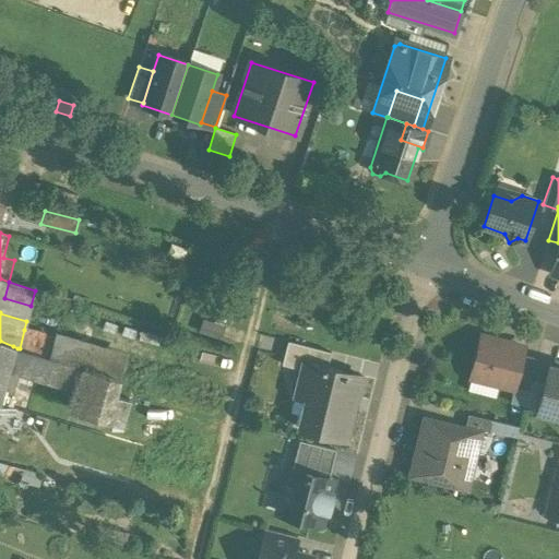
[(57,340),(24,330),(20,348),(52,358),(57,340)]
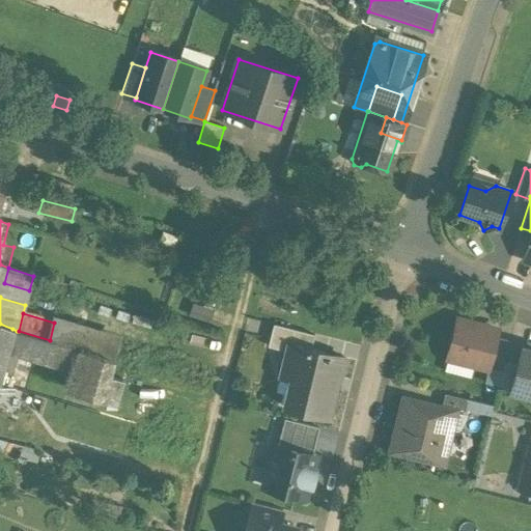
[(497,330),(456,319),(446,358),(486,368),(495,338),(497,330)]
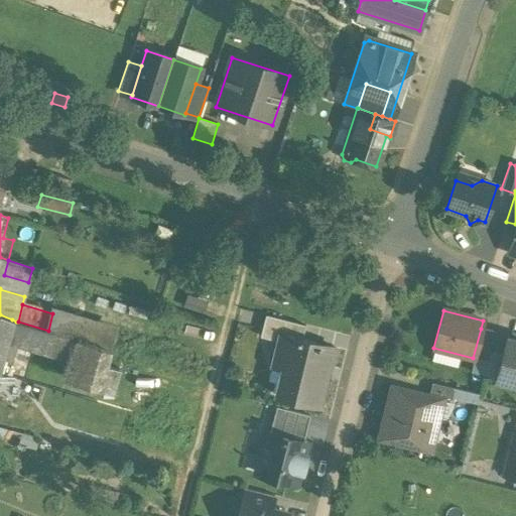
[(12,319),(0,314),(0,372),(9,344),(16,321),(12,319)]
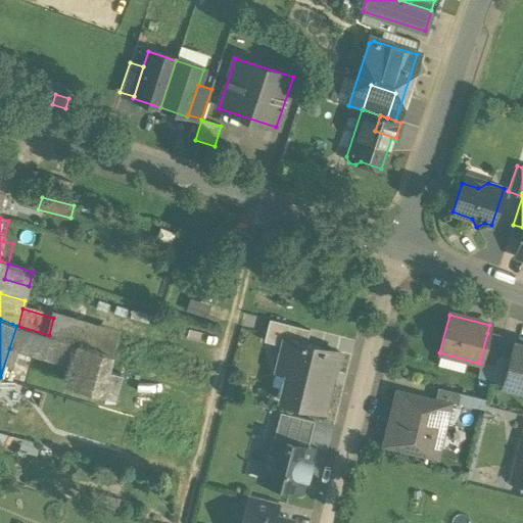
[(310,330),(270,320),(265,341),(282,346),(284,339),(306,344),(310,330)]
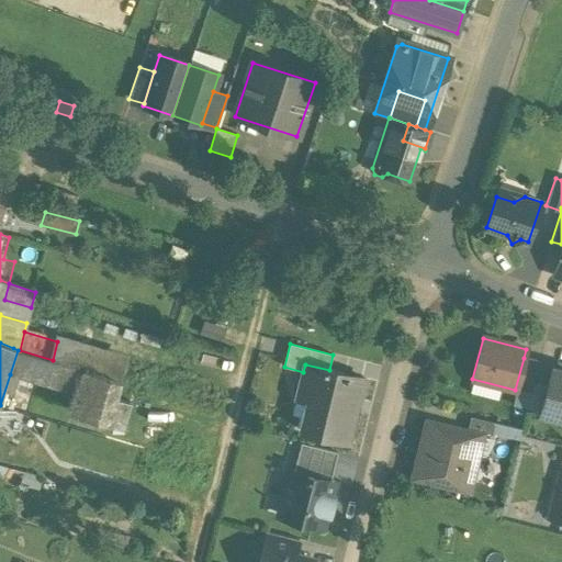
[(20,350),(18,350),(10,374),(77,393),(83,369),(53,360),(20,350)]
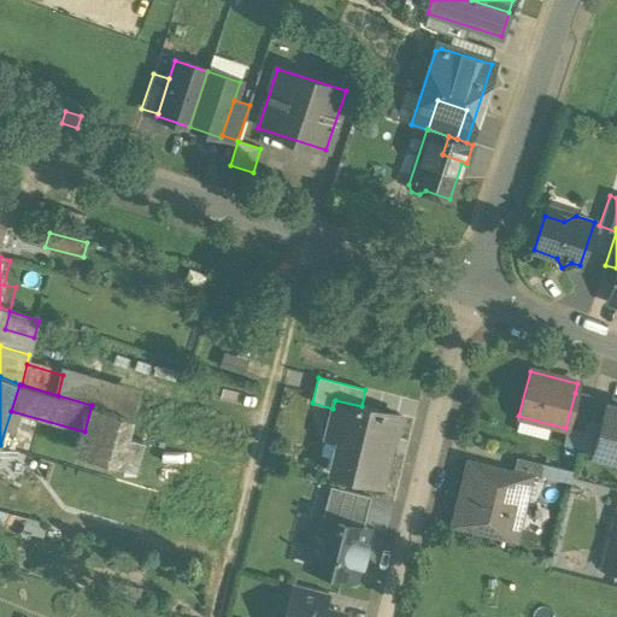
[(592,397),(575,393),(565,428),(582,432),(586,422),(592,397)]
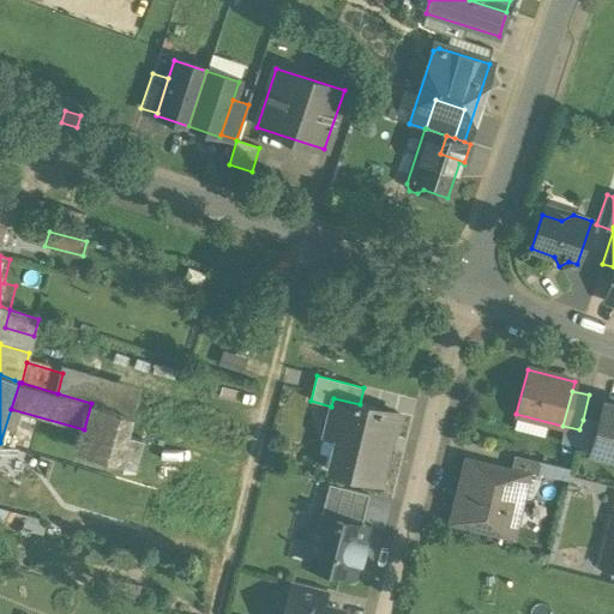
[(360,404),(333,398),(331,407),(324,435),(347,440),(338,471),(379,482),(390,437),(392,438),(398,414),(360,404)]
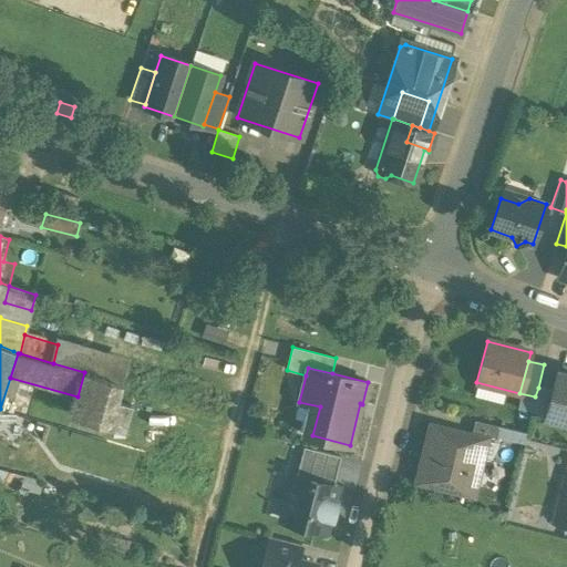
[(566,373),(556,371),(550,391),(543,416),(566,423),(566,373)]
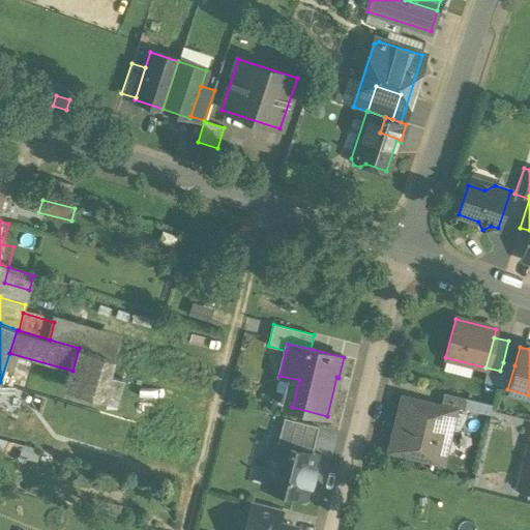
[(114,358),(79,348),(72,371),(67,388),(116,402),(122,378),(110,374),(114,358)]
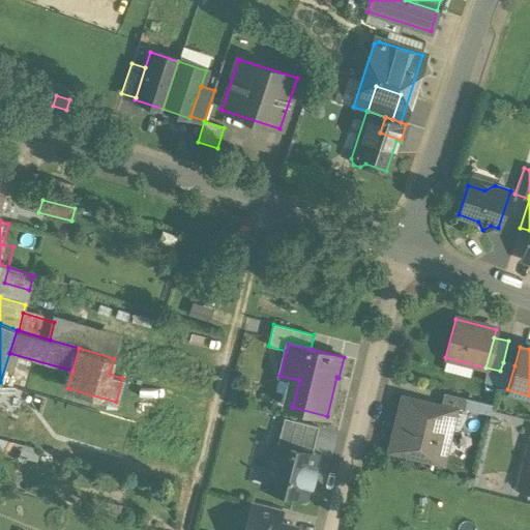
[(444,361),(442,369),(471,376),(473,367),(444,361)]
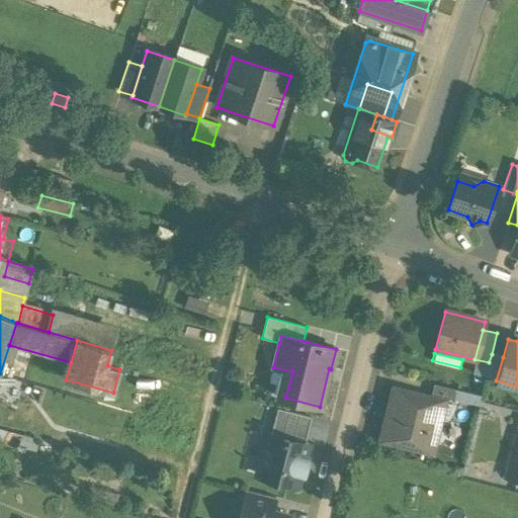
[(503,357),(492,354),(489,362),(485,377),(496,380),(503,357)]
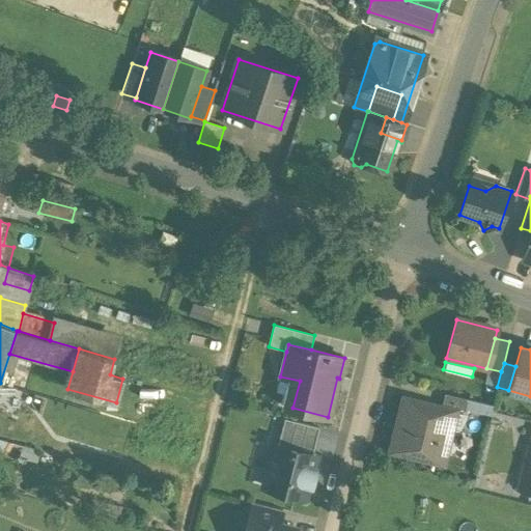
[(300,381),(280,376),(274,403),(292,408),(300,381)]
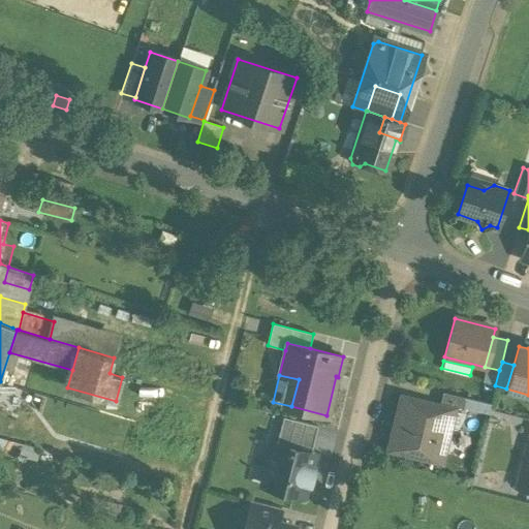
[(468,398),(443,392),(440,406),(455,409),(455,410),(464,413),(468,398)]
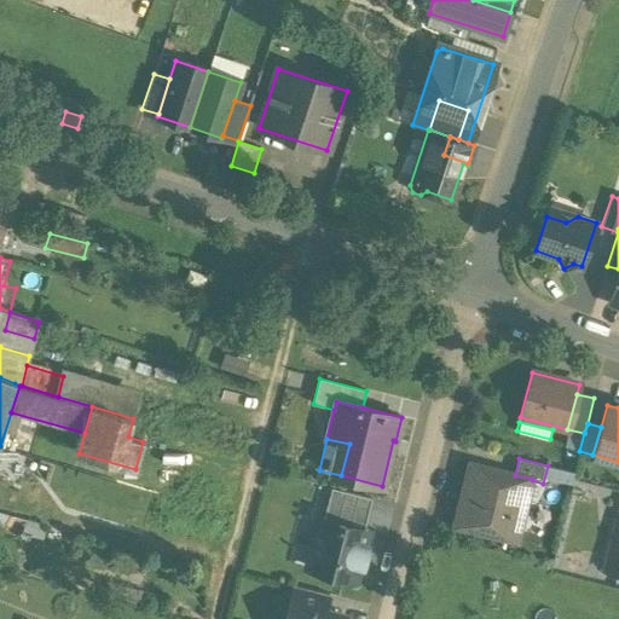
[(515,475),(470,464),(455,526),(518,542),(532,480),(532,479),(515,475)]
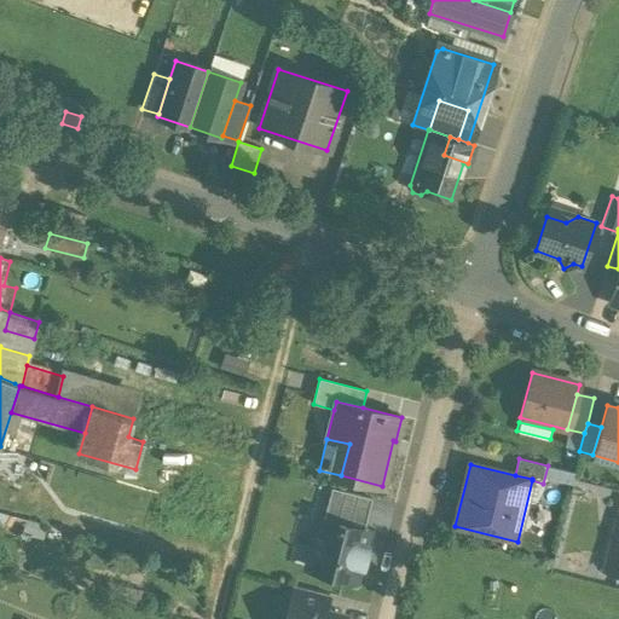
[(371,498),(331,489),(323,520),(363,530),(371,498)]
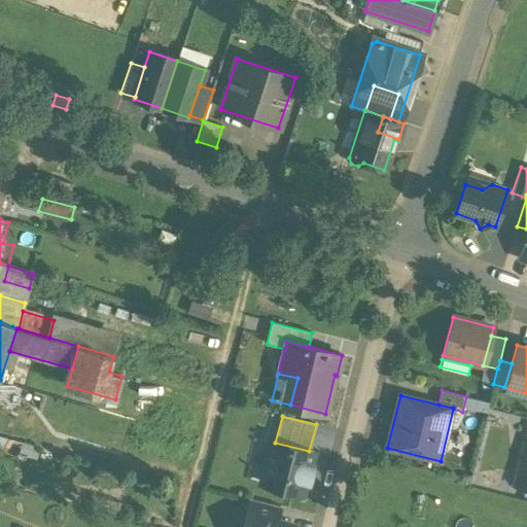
[(179,434),(167,431),(164,446),(175,448),(179,434)]
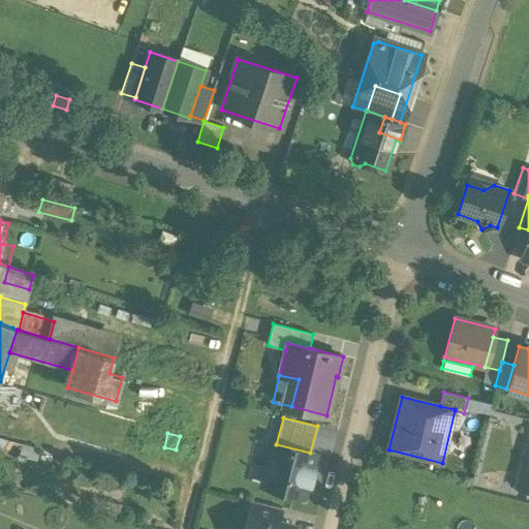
[(276,444),(272,443),(261,486),(304,496),(306,485),(309,485),(314,467),(311,466),(314,454),(310,453),(276,444)]
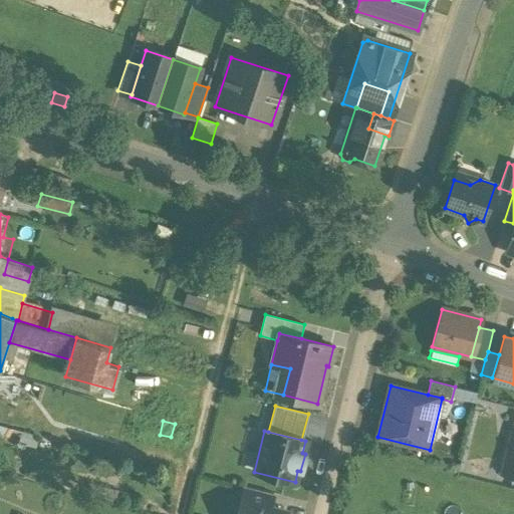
[(513,433),(511,432),(500,473),(513,476),(513,433)]
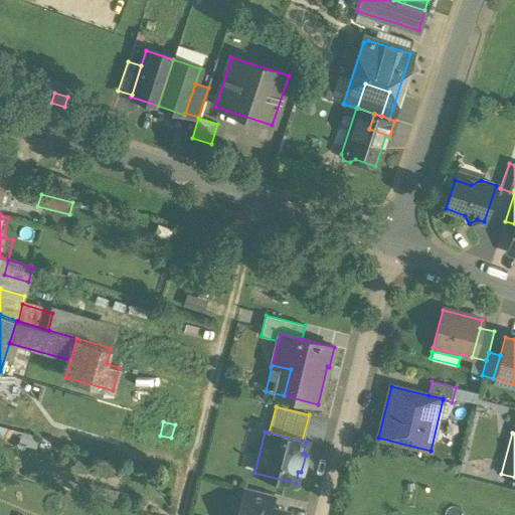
[(274,495),(244,488),(240,501),(271,508),(274,495)]
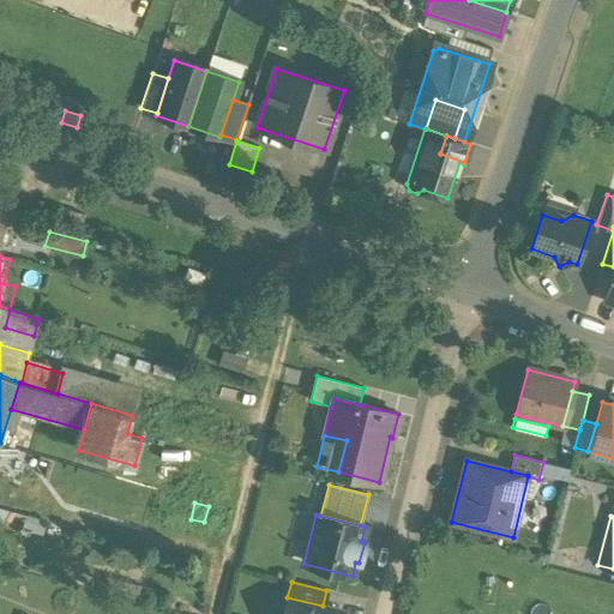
[(323,606),(287,597),(282,613),(339,613),(342,611),(323,606)]
